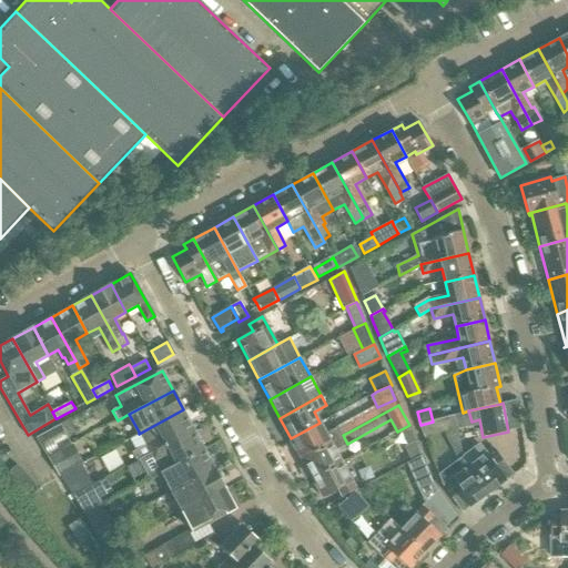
[(135,462),(149,455),(194,429),(183,409),(139,434),(140,435),(139,435),(145,446),(131,454),(135,462)]
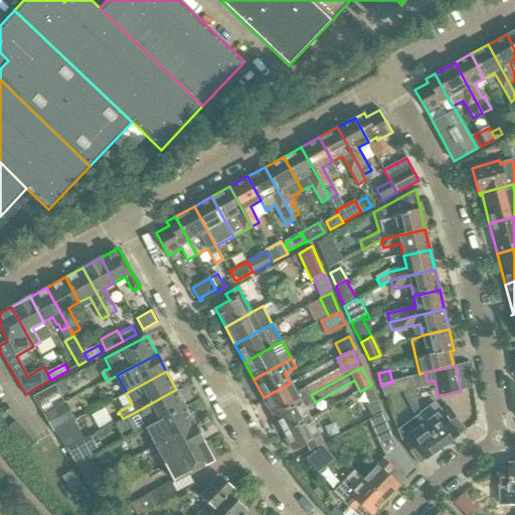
[(381,385),(380,385),(380,387),(381,386),(384,396),(415,387),(412,377),(400,380),(392,382),(381,385)]
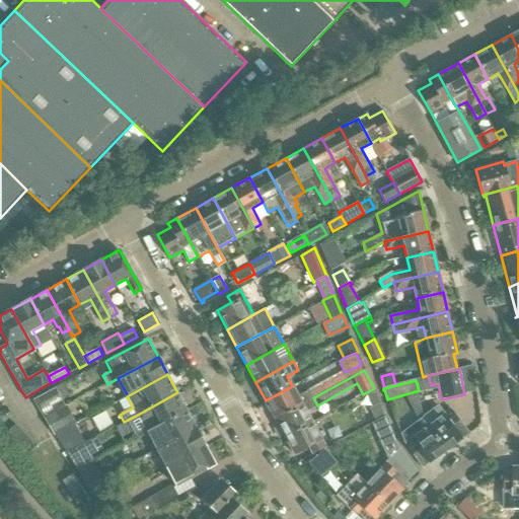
[(276,418),(313,397),(319,394),(316,388),(309,391),(309,390),(298,396),(292,386),(266,400),(276,418)]
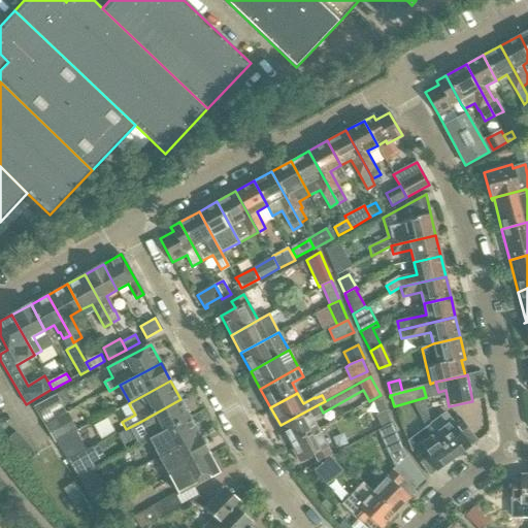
[(34,406),(43,423),(65,410),(57,395),(34,406)]
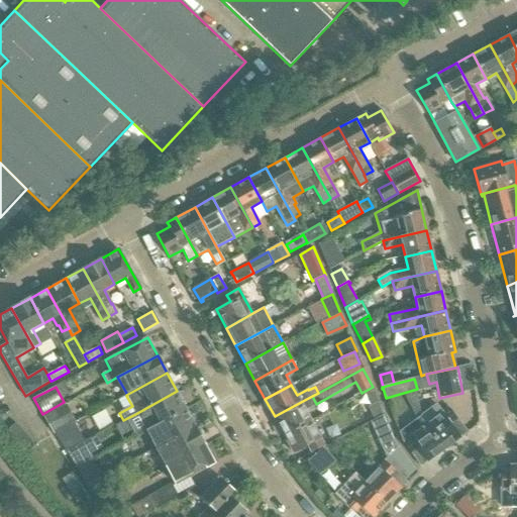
[(156,412),(161,422),(186,409),(177,391),(135,414),(139,420),(156,412)]
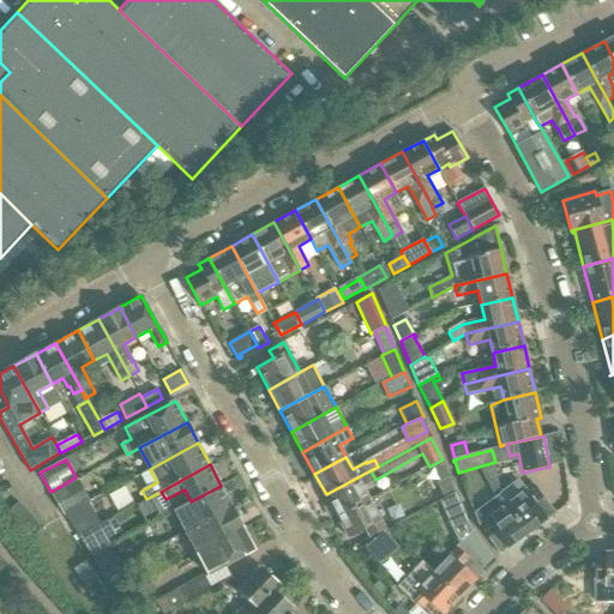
[(326,494),(337,516),(369,499),(362,488),(375,481),(375,480),(371,470),(326,494)]
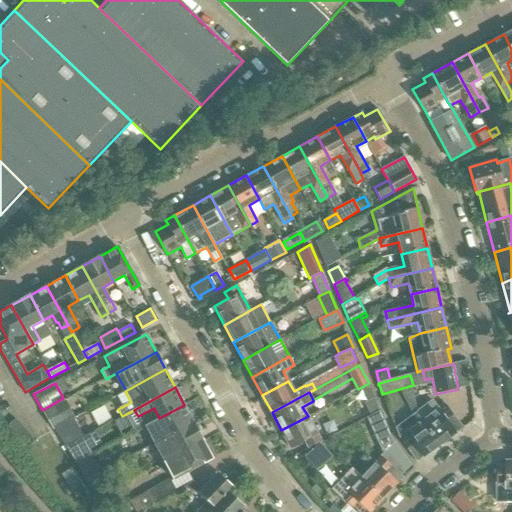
[(63,398),(42,410),(53,430),(74,418),(63,398)]
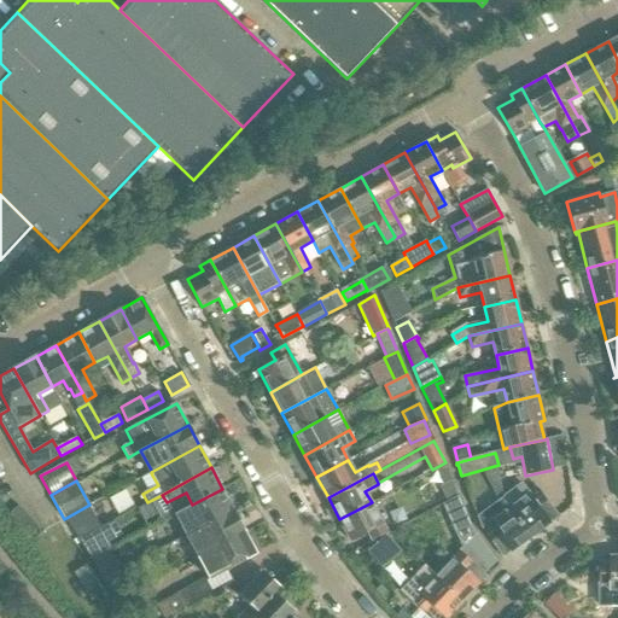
[(503,500),(509,507),(530,537),(559,517),(537,488),(530,493),(522,482),(502,495),(503,496),(503,500)]
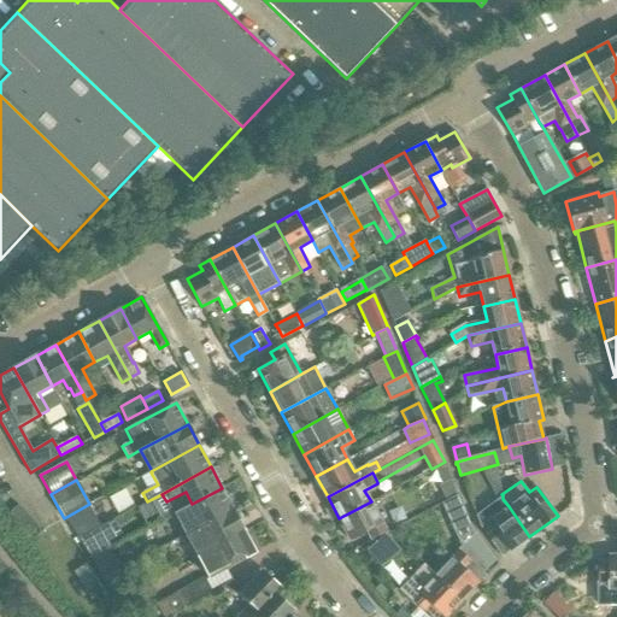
[(175,513),(186,534),(234,509),(222,488),(192,504),(175,513)]
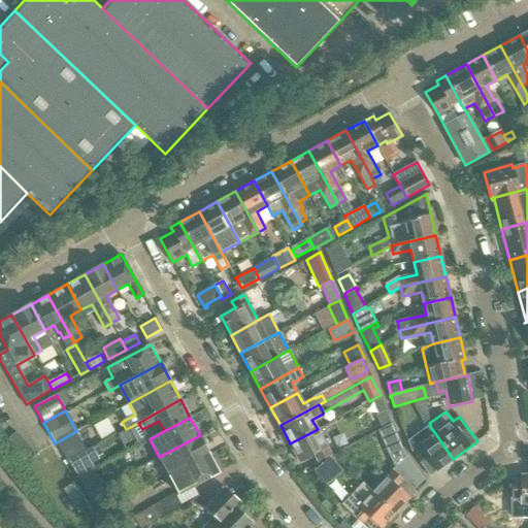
[(397,467),(373,492),(396,513),(416,492),(413,489),(424,479),(407,457),(404,454),(392,424),(382,428),(383,429),(378,431),(391,461),(397,467)]
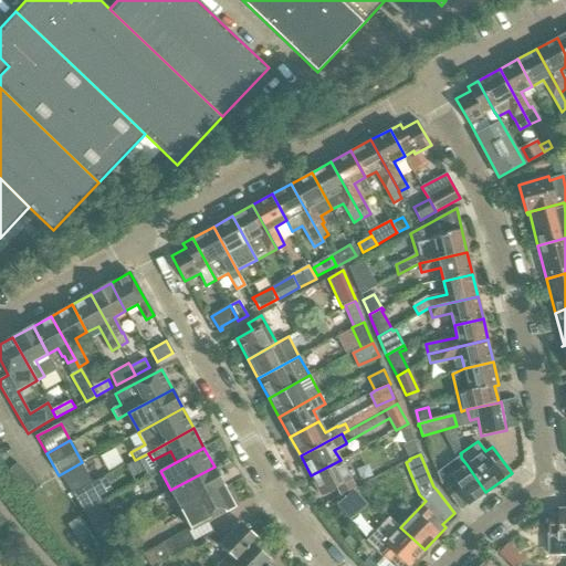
[(341,460),(311,475),(322,496),(337,488),(342,495),(355,488),(341,460)]
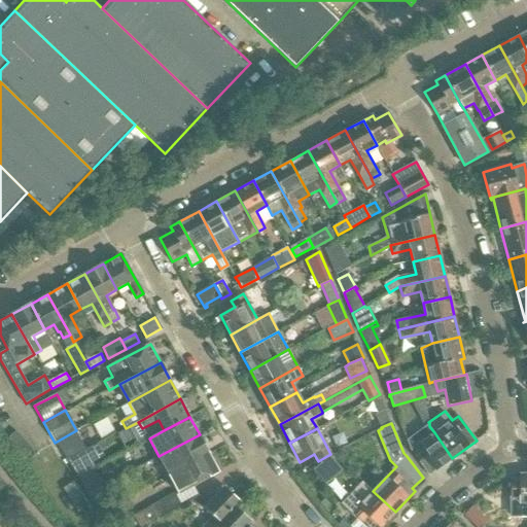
[(6,440),(25,458),(26,457),(33,450),(15,431),(6,440)]
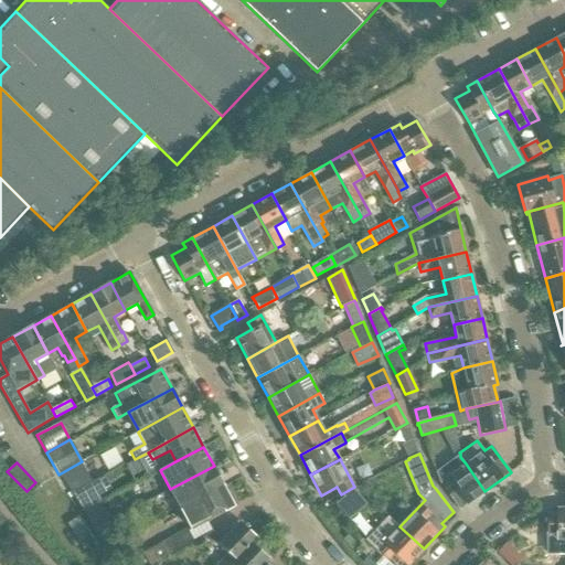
[(70,494),(72,493),(92,483),(81,462),(59,475),(70,494)]
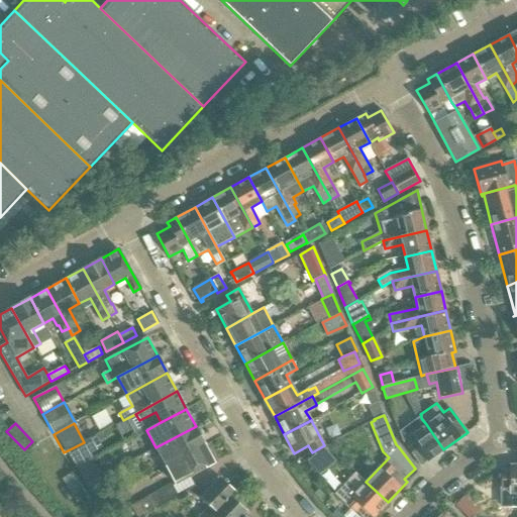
[(443,449),(426,424),(403,441),(420,467),(443,449)]
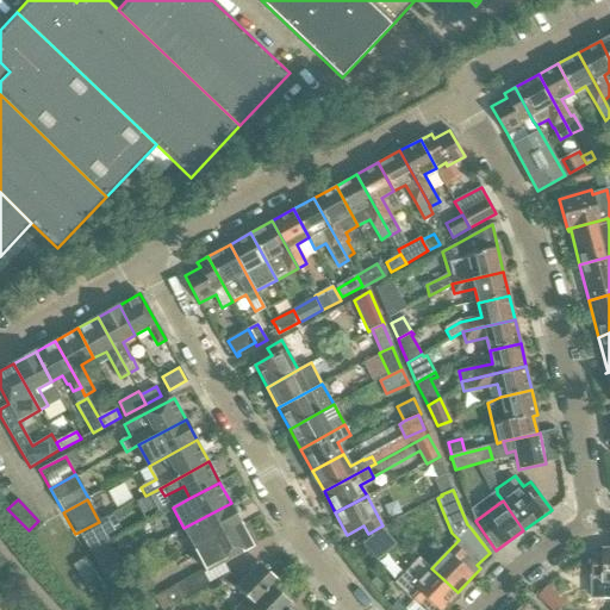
[(184,528),(195,548),(242,523),(231,503),(184,528)]
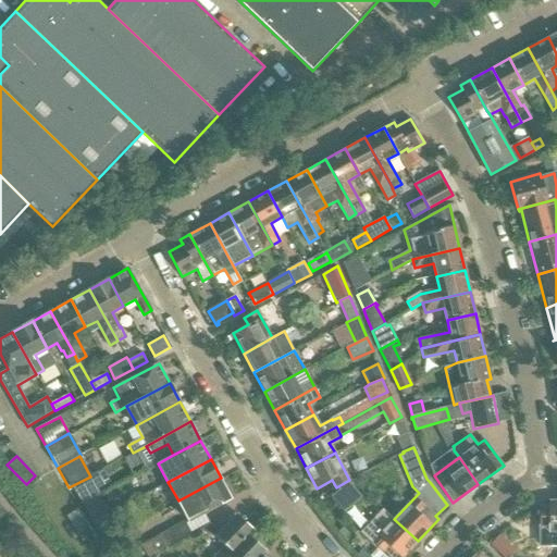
[(90,477),(71,486),(83,504),(97,496),(100,494),(90,477)]
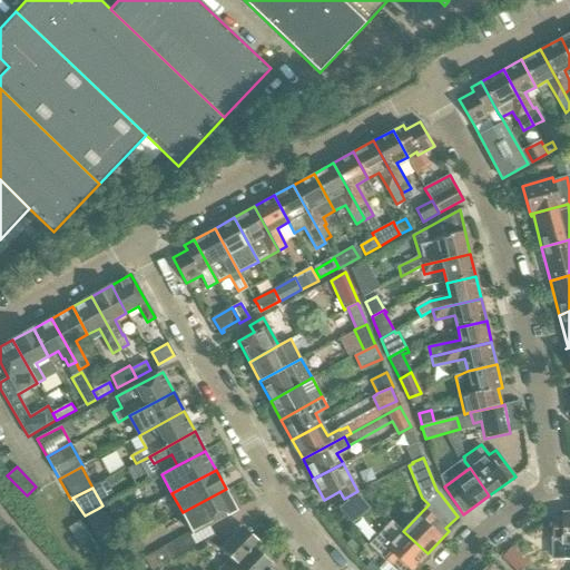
[(226,489),(183,512),(194,533),(237,510),(226,489)]
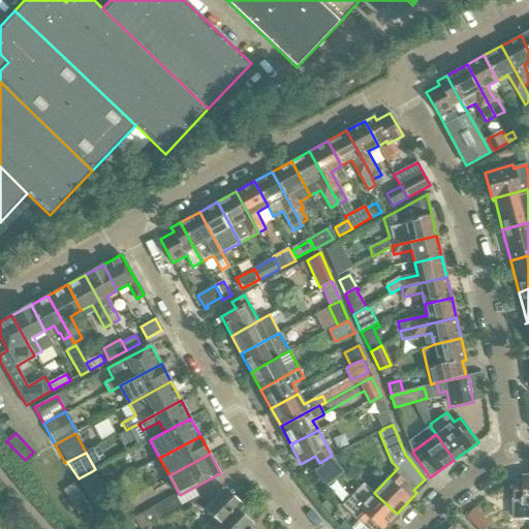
[(317,471),(335,489),(349,474),(347,472),(349,471),(335,459),(334,459),(332,457),(317,471)]
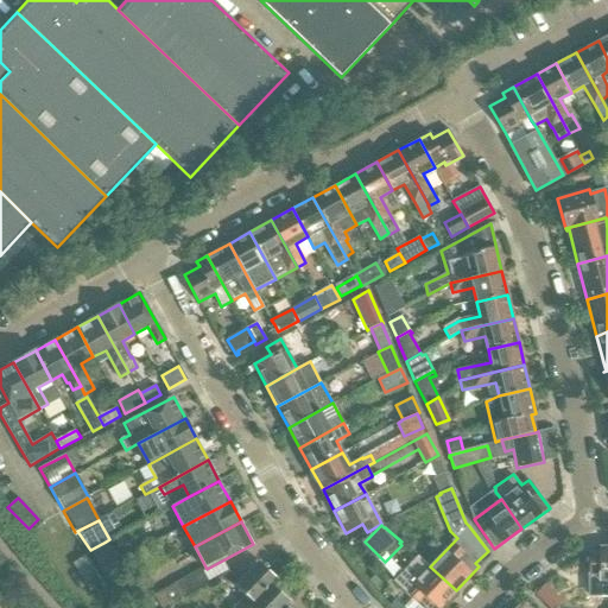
[(103,570),(118,562),(106,542),(90,550),(95,558),(103,570)]
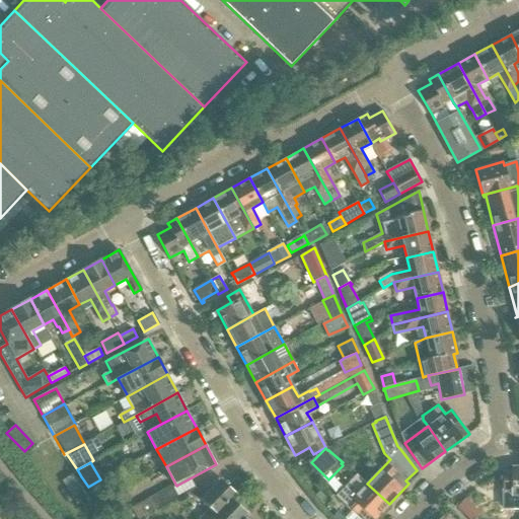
[(512,495),(518,494),(518,466),(512,467),(512,471),(503,471),(504,491),(512,491),(512,495)]
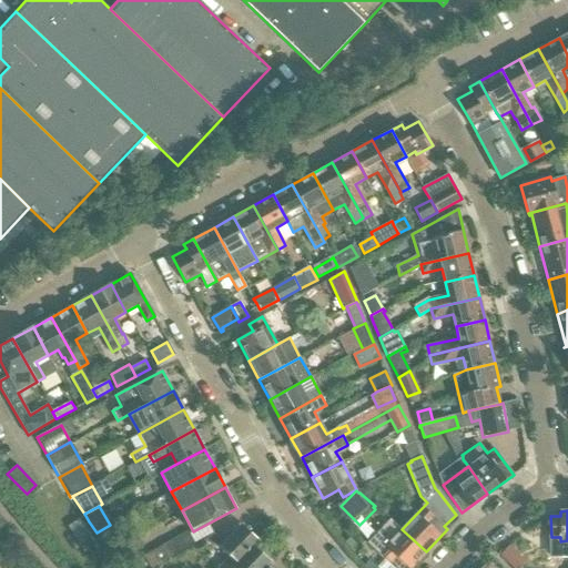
[(79,519),(68,526),(82,549),(93,541),(79,519)]
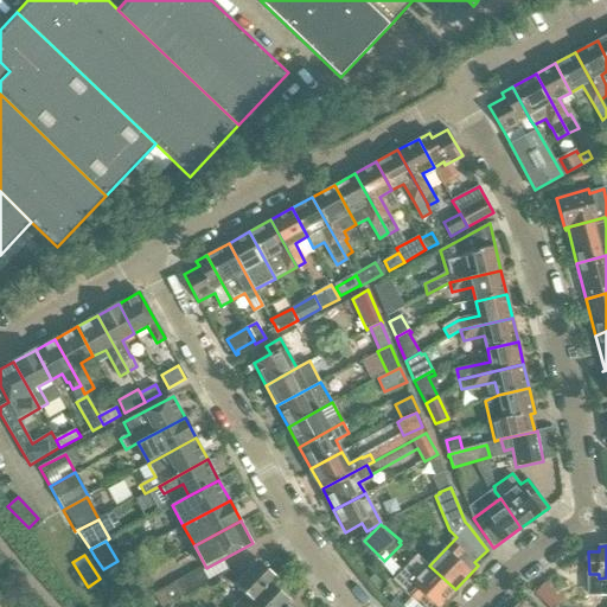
[(117,561),(103,569),(102,569),(116,590),(132,582),(119,560),(117,561)]
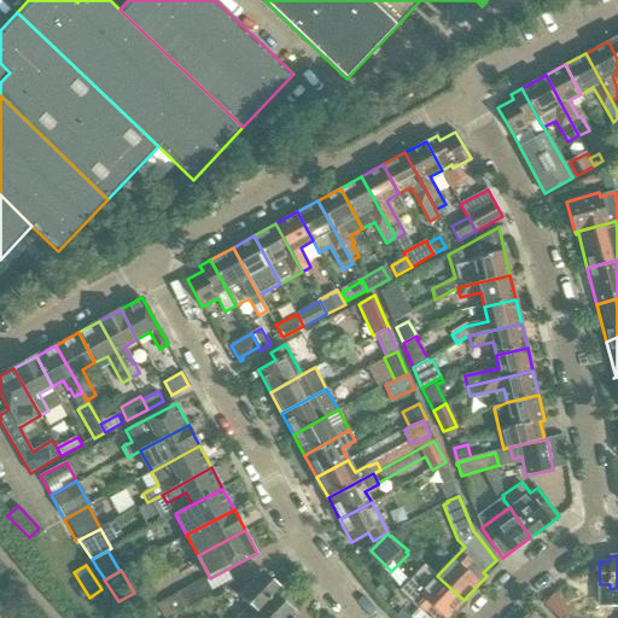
[(240,617),(252,617),(278,593),(283,588),(263,571),(240,595),(252,606),(240,617)]
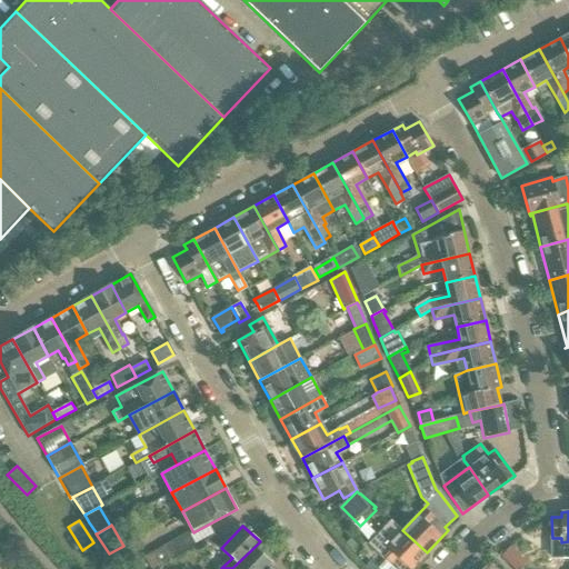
[(375,548),(397,568),(411,568),(427,552),(402,530),(401,531),(389,543),(380,535),(371,542),(376,547),(375,548)]
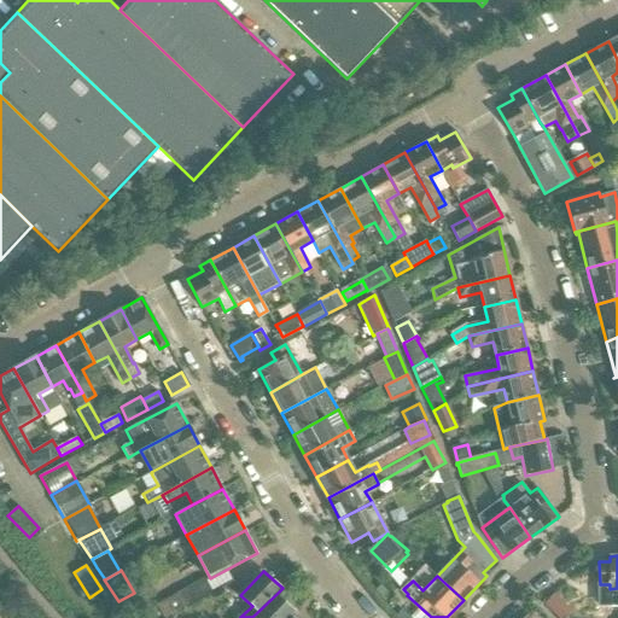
[(180,593),(187,606),(214,590),(205,577),(180,593)]
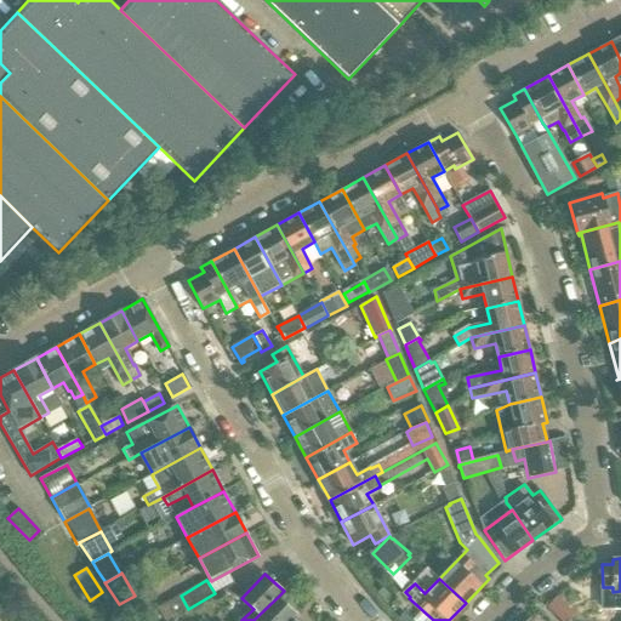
[(169,620),(188,609),(181,596),(160,608),(167,620),(169,620)]
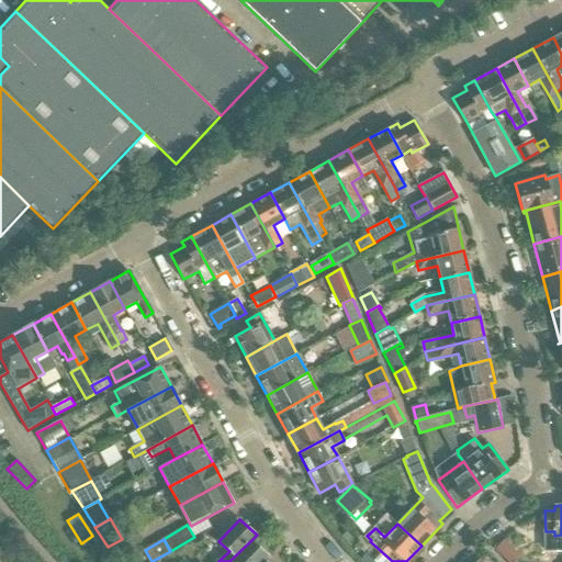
[(261,561),(263,560),(268,554),(253,539),(229,561),(261,561)]
